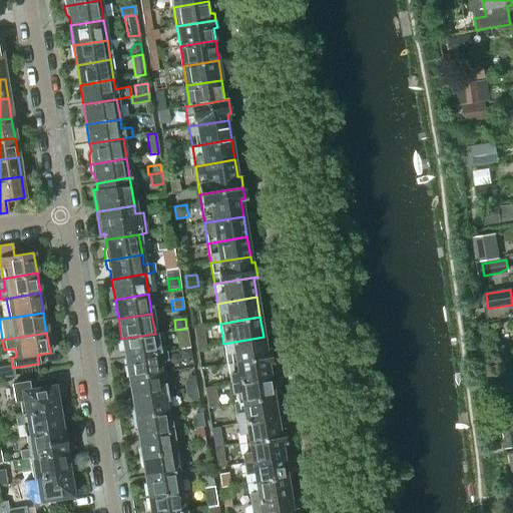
[(121,339),(124,359),(158,353),(155,334),(121,339)]
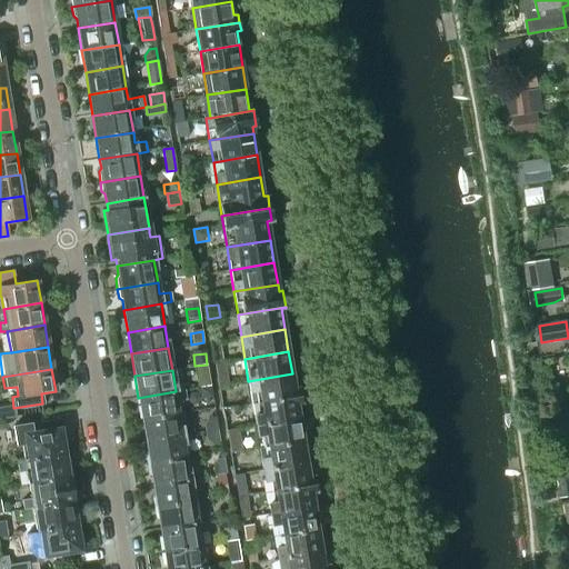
[(248,381),(252,403),(300,396),(299,388),(295,388),(292,373),(248,381)]
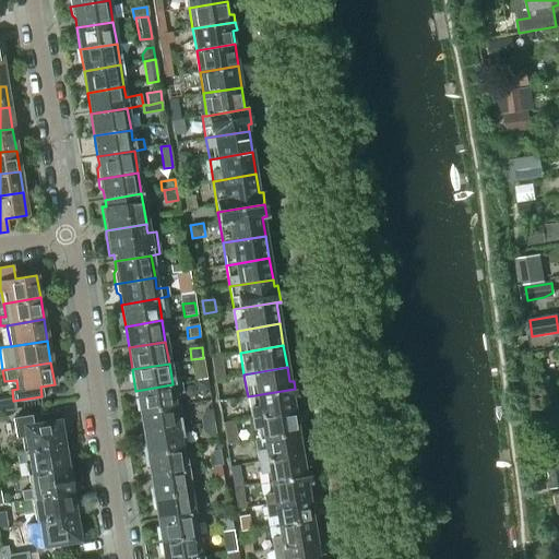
[(195,381),(206,379),(205,370),(193,371),(195,381)]
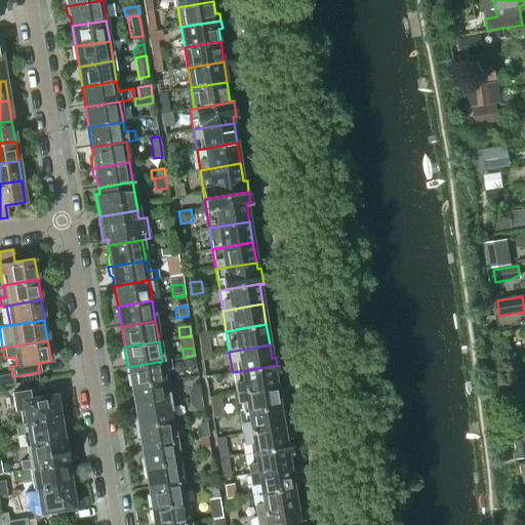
[(190,370),(197,369),(194,356),(184,358),(185,366),(190,370)]
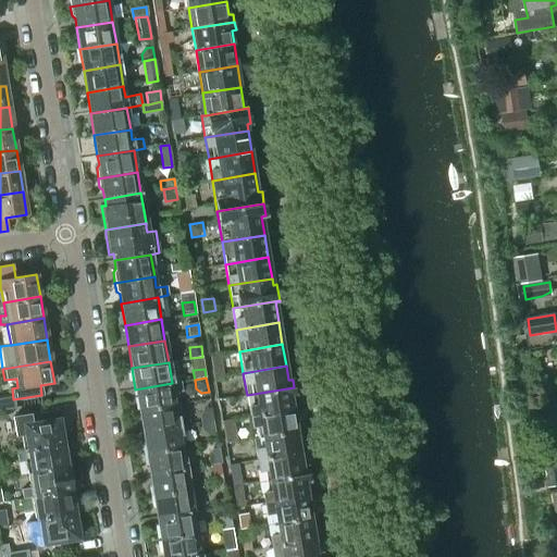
[(135,390),(139,410),(175,405),(172,383),(135,390)]
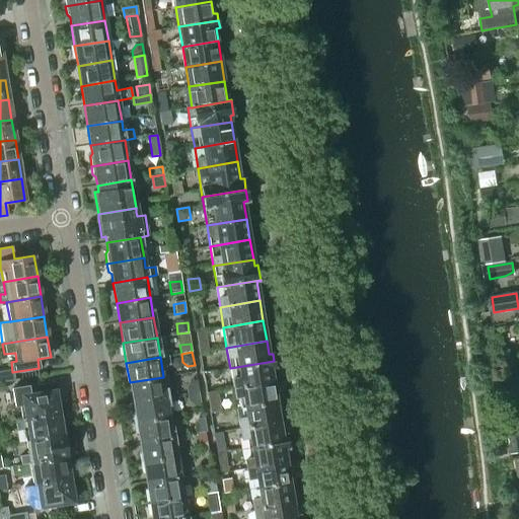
[(230,368),(233,388),(273,381),(271,368),(275,367),(274,361),(230,368)]
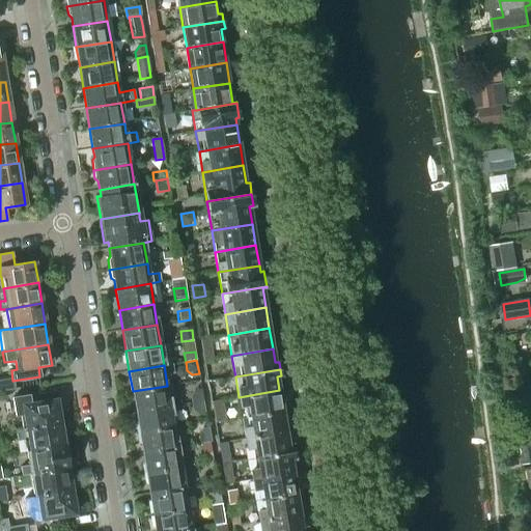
[(0,380),(0,391),(14,389),(12,379),(0,380)]
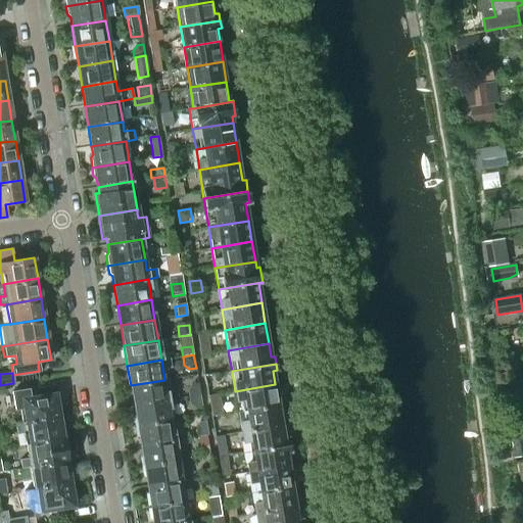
[(131,385),(134,406),(168,400),(164,380),(131,385)]
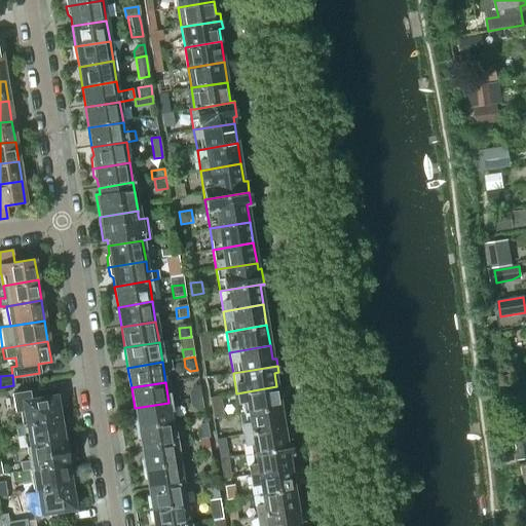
[(190,399),(201,398),(199,386),(193,387),(189,392),(190,399)]
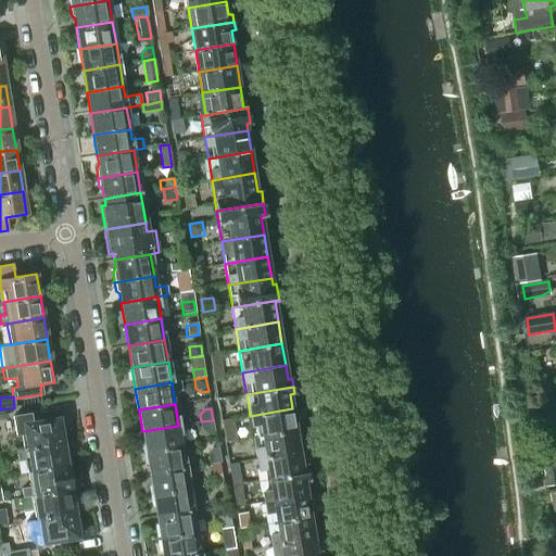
[(250,416),(253,437),(295,430),(292,408),(250,416)]
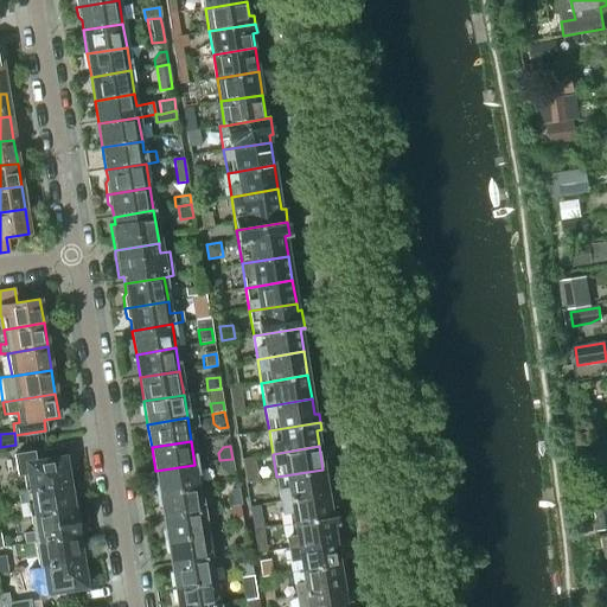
[(21,474),(25,491),(68,484),(63,458),(33,462),(32,452),(13,455),(16,465),(17,475),(21,474)]
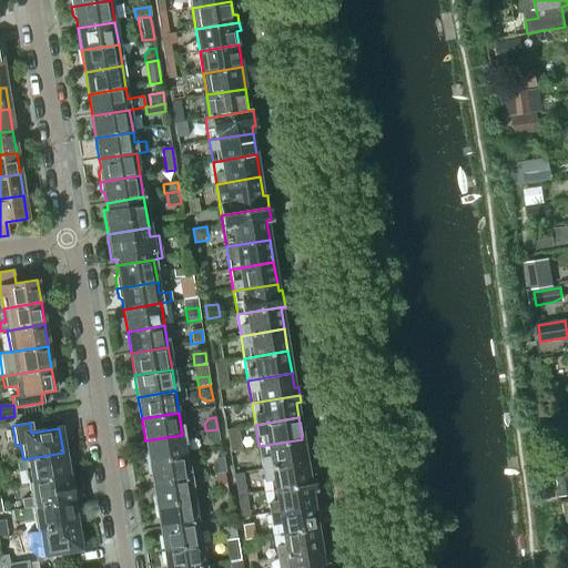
[(213,442),(220,440),(217,429),(205,430),(206,438),(213,442)]
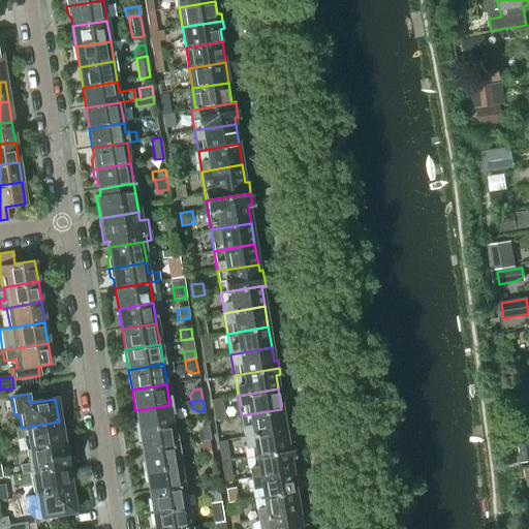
[(133,422),(135,431),(174,425),(169,405),(135,410),(136,418),(133,422)]
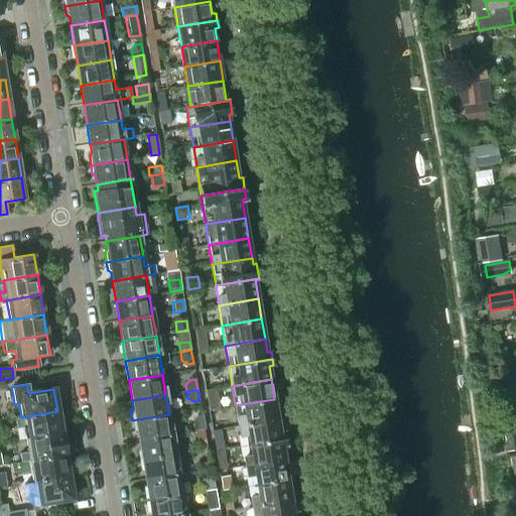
[(235,405),(238,425),(277,419),(274,399),(235,405)]
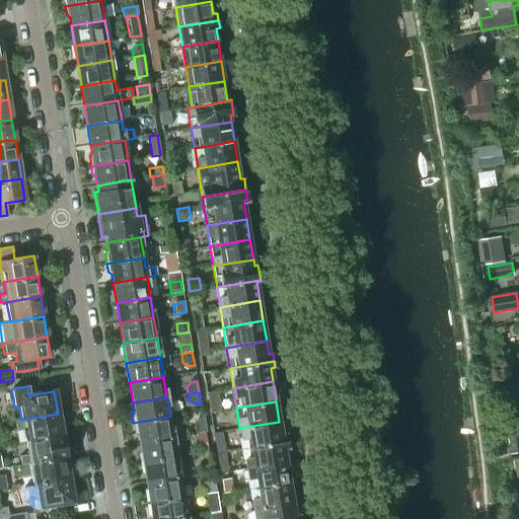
[(22,429),(24,442),(64,435),(62,435),(58,414),(21,420),(14,421),(15,430),(22,429)]
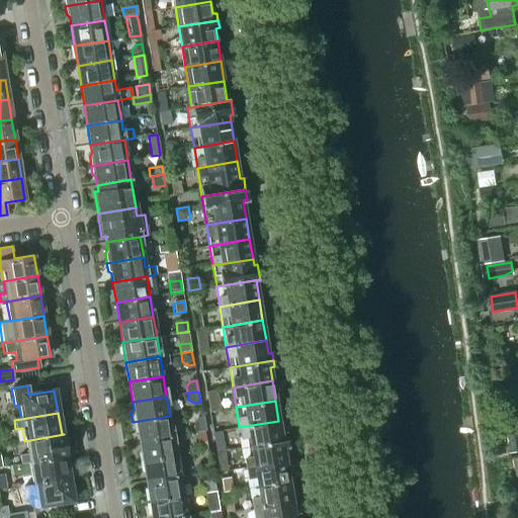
[(138,433),(139,441),(173,436),(170,416),(133,422),(134,431),(138,433)]
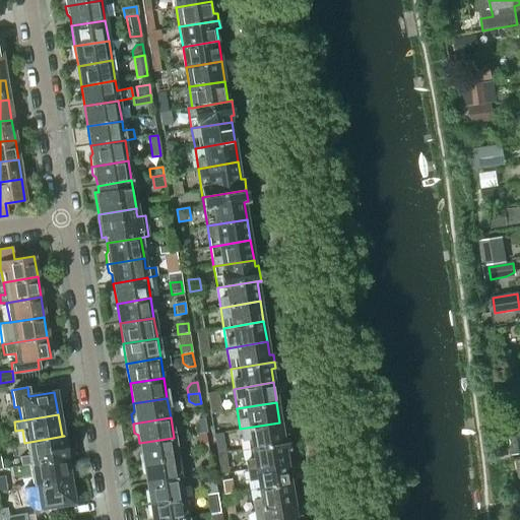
[(197,434),(205,433),(204,421),(195,423),(197,434)]
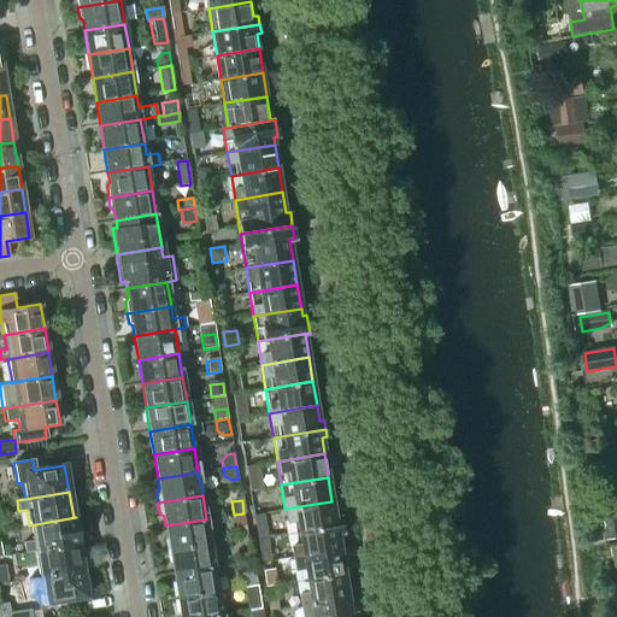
[(285,509),(288,533),(340,524),(339,517),(335,517),(331,501),(285,509)]
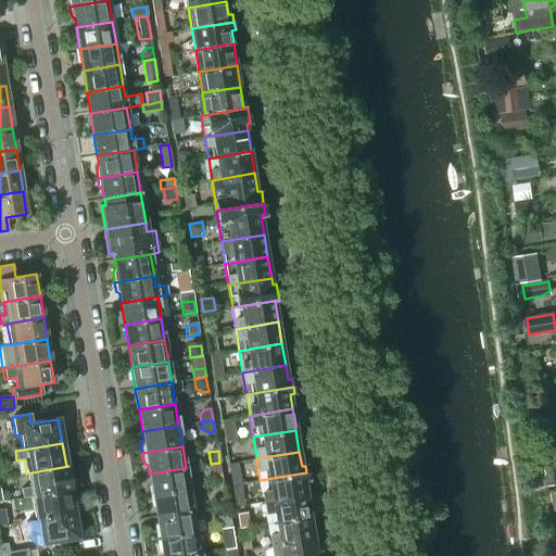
[(555,484),(555,457),(543,460),(547,485),(555,484)]
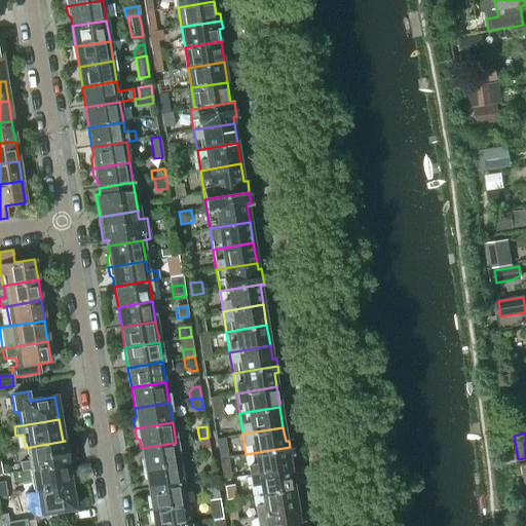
[(208,438),(199,439),(202,459),(212,457),(208,438)]
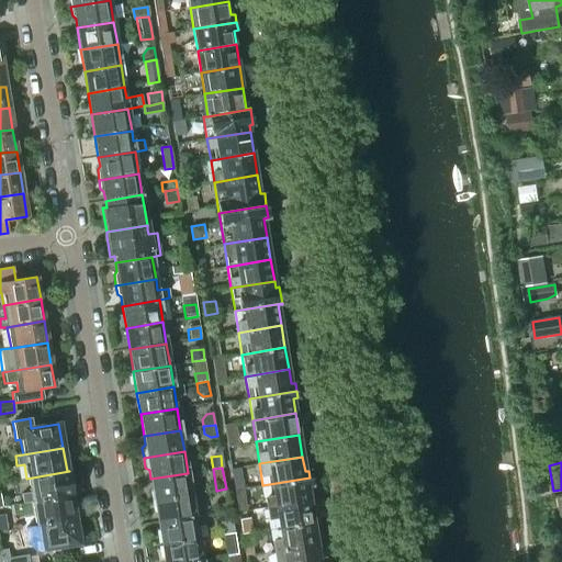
[(26,479),(31,502),(72,495),(69,471),(26,479)]
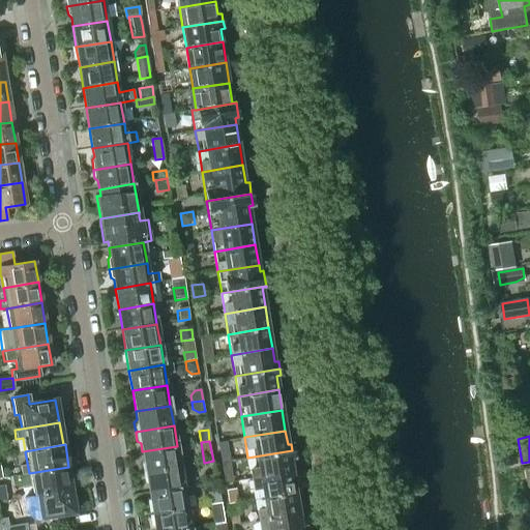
[(141,463),(143,473),(180,467),(177,446),(142,451),(143,460),(141,463)]
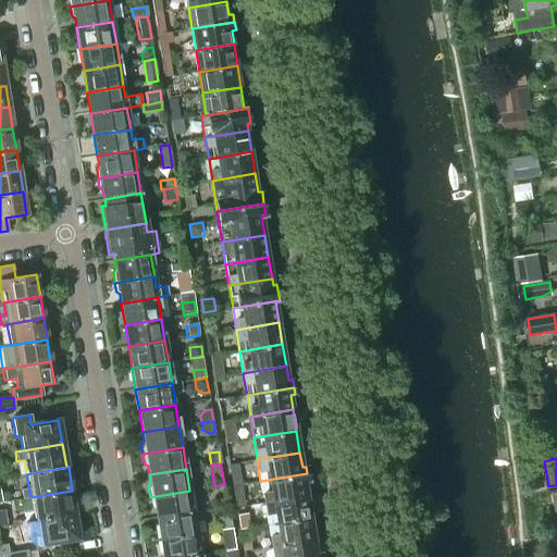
[(260,481),(264,503),(307,496),(305,481),(309,481),(307,473),(260,481)]
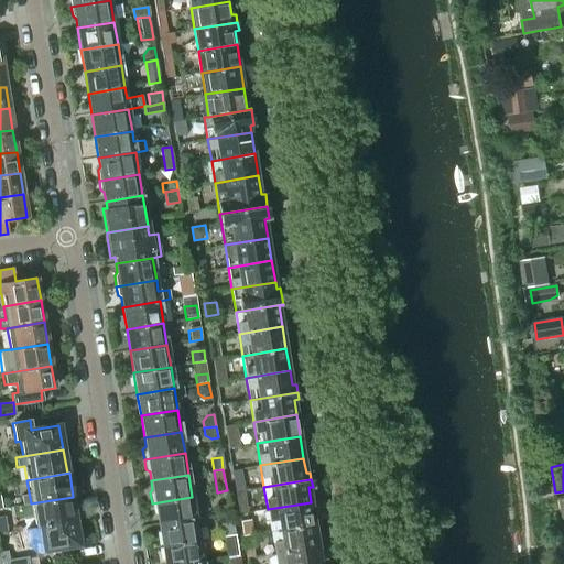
[(31,503),(35,528),(75,521),(72,498),(73,497),(31,503)]
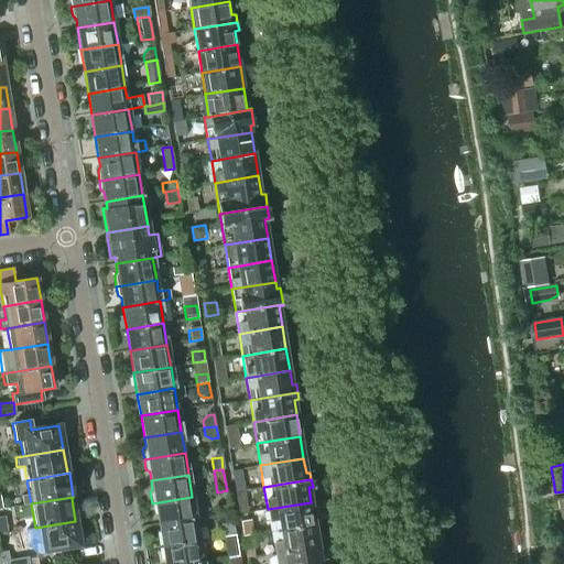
[(156,514),(159,524),(195,518),(192,497),(152,503),(153,512),(156,514)]
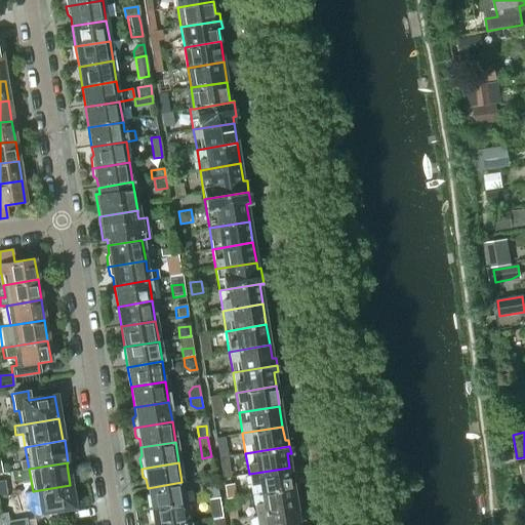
[(249,474),(252,494),(292,488),(289,468),(249,474)]
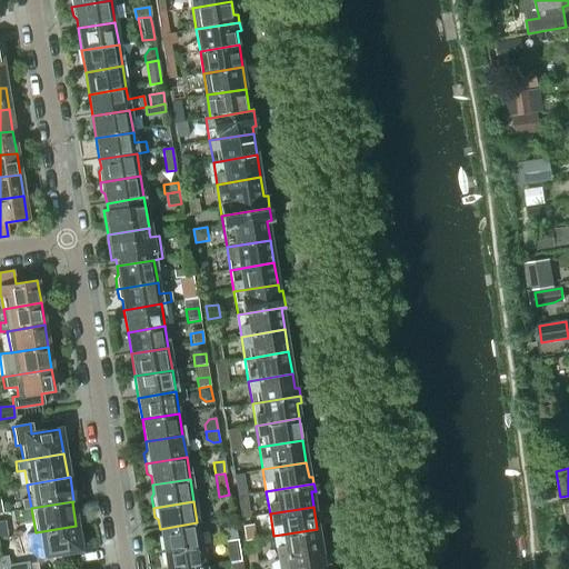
[(160,529),(163,550),(200,545),(199,532),(207,531),(206,521),(197,522),(160,529)]
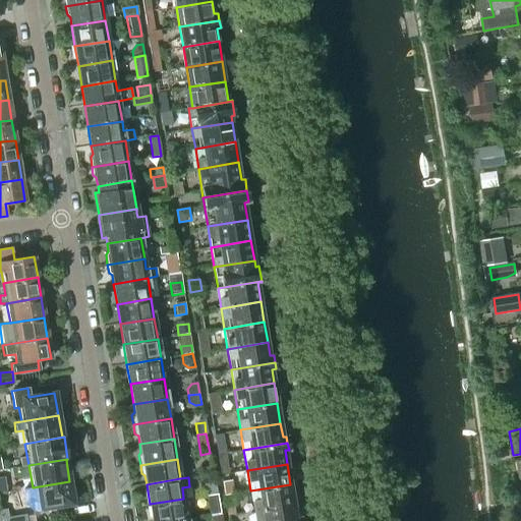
[(207,495),(216,494),(214,480),(208,481),(204,489),(205,496),(207,495)]
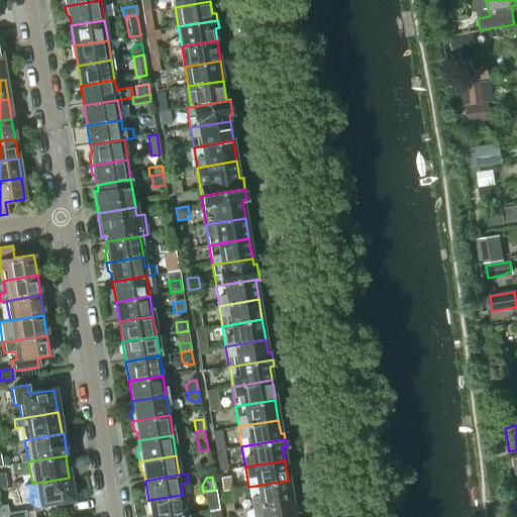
[(221,491),(231,490),(229,477),(219,479),(221,491)]
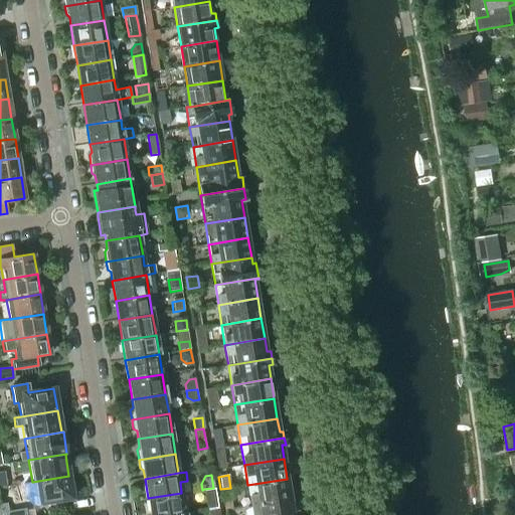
[(68,476),(32,482),(34,495),(30,496),(31,505),(72,498),(68,476)]
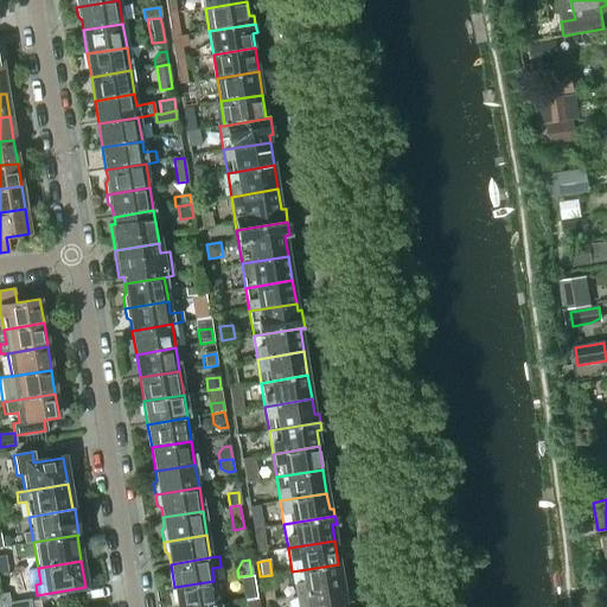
[(292,572),(295,595),(342,587),(338,564),(292,572)]
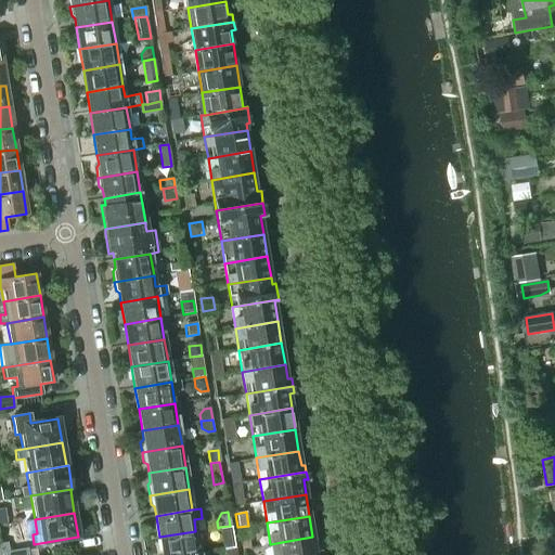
[(230,526),(220,527),(223,549),(224,549),(233,547),(232,540),(230,526)]
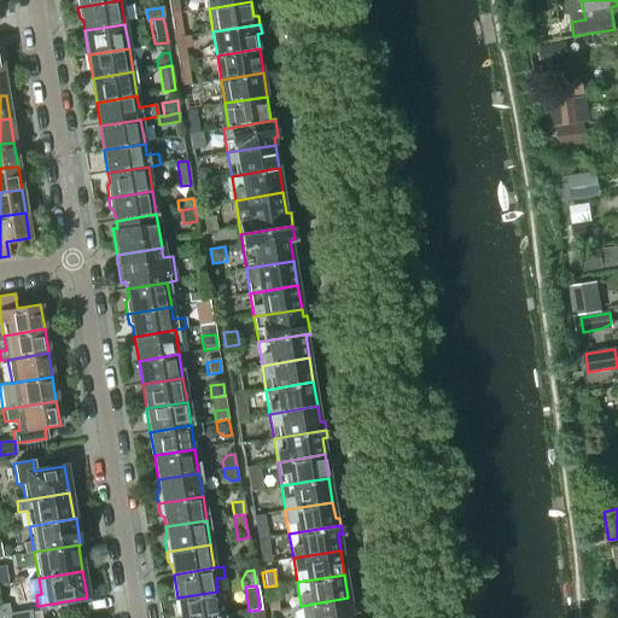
[(178,598),(180,617),(205,617),(222,616),(217,592),(178,598)]
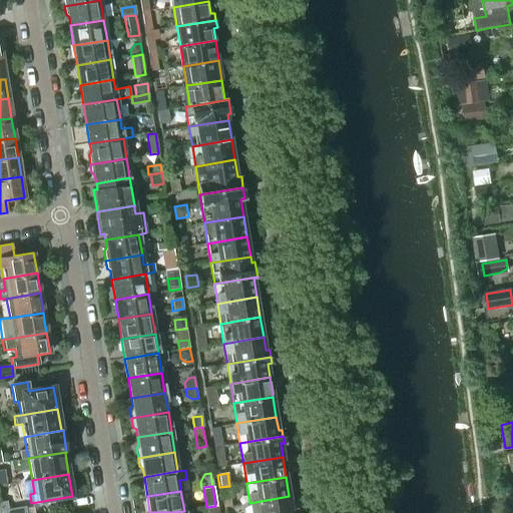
[(249,503),(250,512),(295,512),(295,509),(291,509),(289,496),(249,503)]
